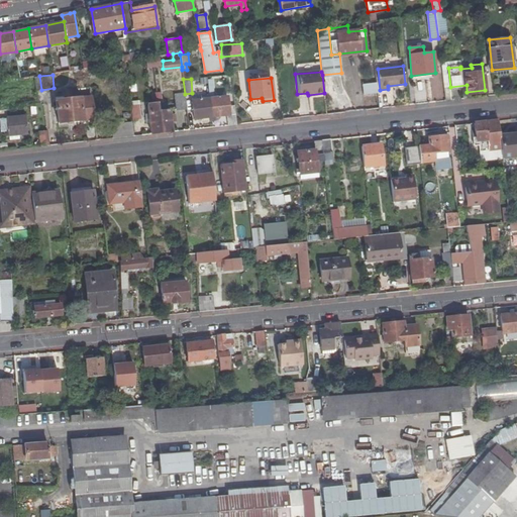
[(363,84),(364,93),(378,92),(377,83),(363,84)]
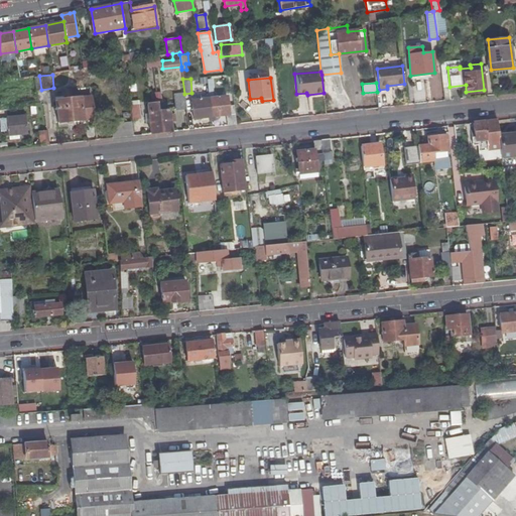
[(90,96),(70,98),(68,90),(65,90),(66,99),(54,100),(57,123),(92,119),(90,96)]
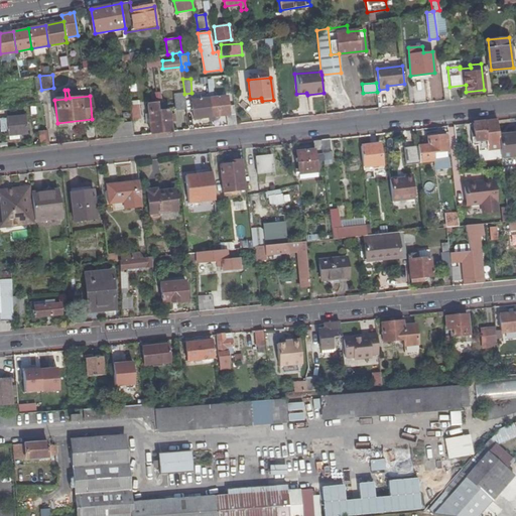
[(185,107),(184,95),(177,95),(178,107),(185,107)]
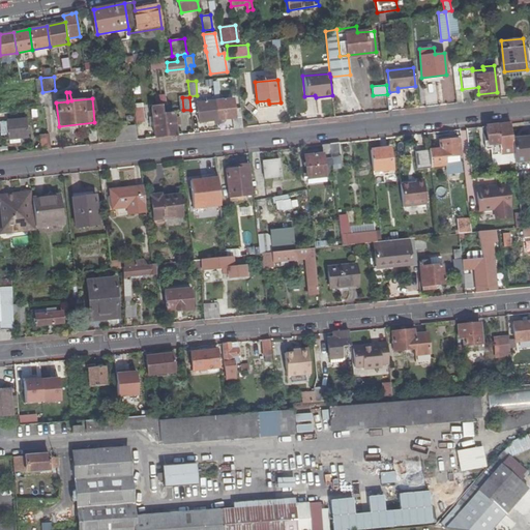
[(243,127),(240,108),(234,109),(233,98),(214,100),(217,122),(219,121),(219,119),(232,117),(233,128),(243,127)]
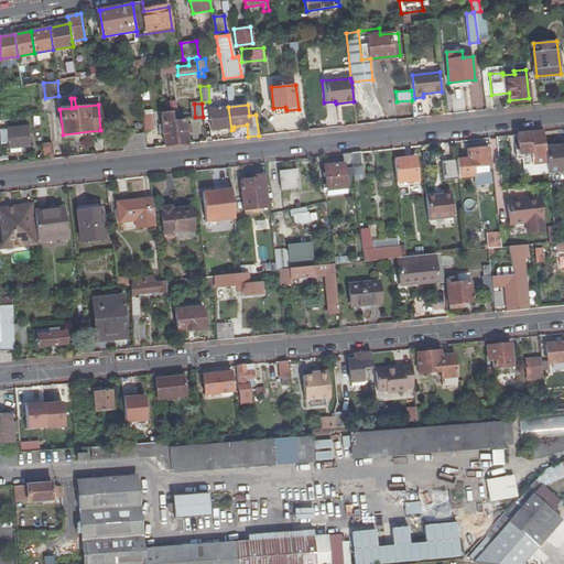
[(231,130),(228,107),(209,109),(212,129),(227,127),(227,130),(231,130)]
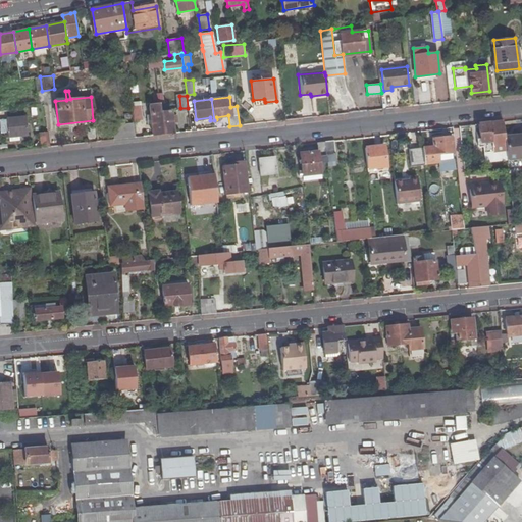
[(151,136),(162,135),(159,112),(158,104),(158,100),(148,102),(151,136)]
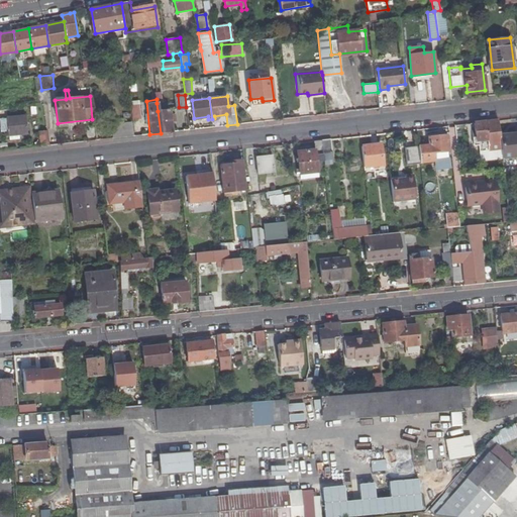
[(139,119),(138,104),(129,105),(131,119),(139,119)]
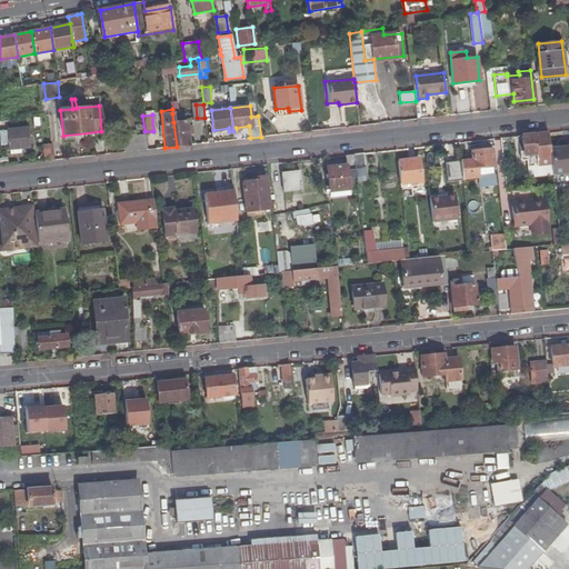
[(188,145),(185,121),(173,122),(177,147),(188,145)]
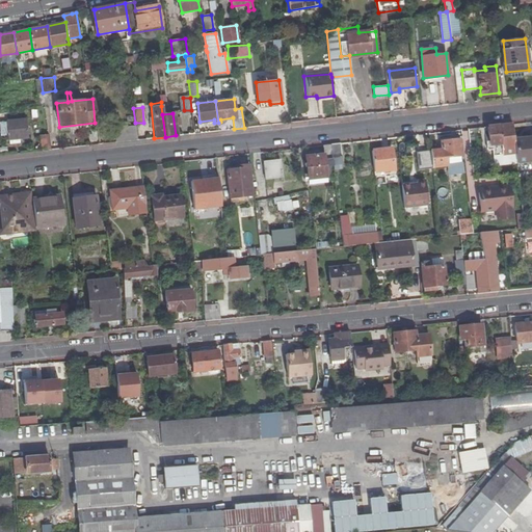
[(24,120),(6,121),(7,139),(25,137),(24,120)]
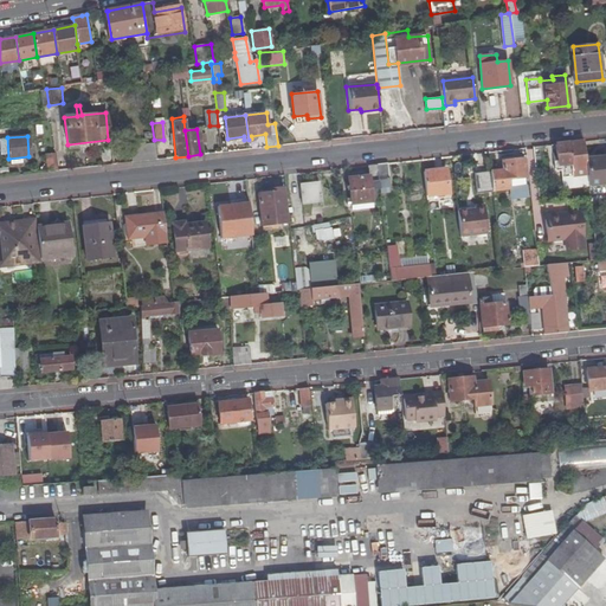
[(587,175),(586,160),(584,141),(555,144),(556,161),(553,161),(554,168),(563,167),(563,165),(569,163),(571,172),(567,172),(567,176),(587,175)]
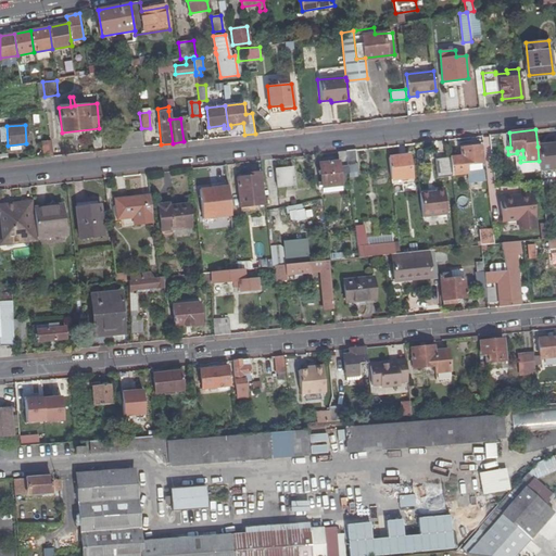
[(42,158),(51,156),(50,140),(41,141),(42,158)]
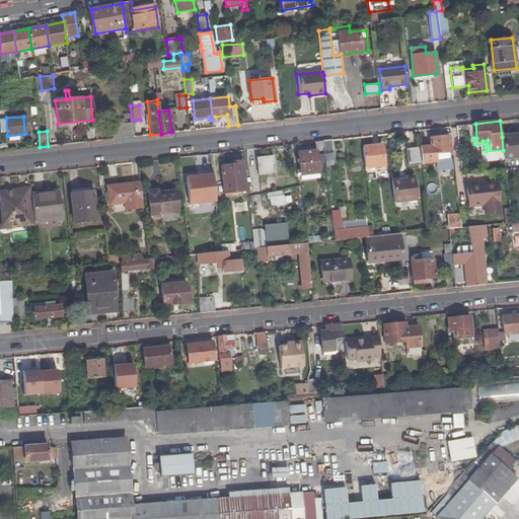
[(503,150),(504,159),(518,156),(518,134),(502,137),(503,150)]
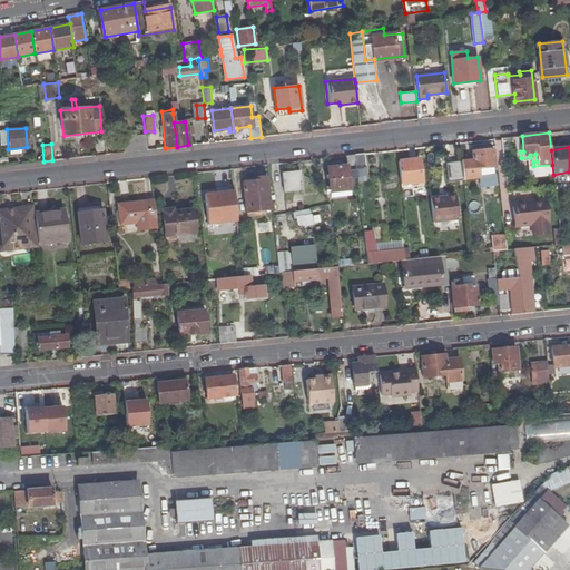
[(472,151),(473,159),(462,160),(463,178),(479,177),(479,168),(494,167),(493,149),(472,151)]
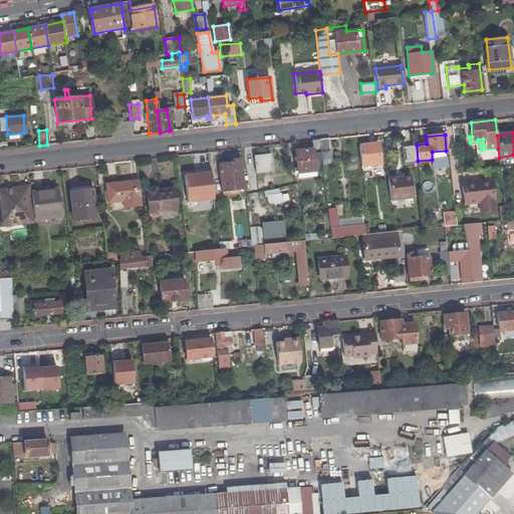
[(327,139),(320,140),(322,154),(329,154),(327,139)]
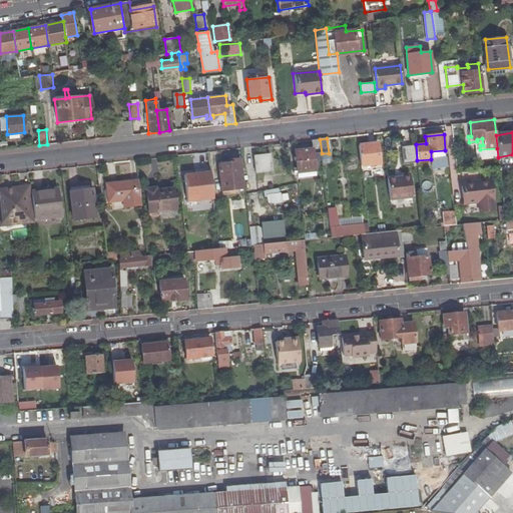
[(316,169),(315,154),(322,153),(320,139),(313,139),(314,148),(297,150),(299,171),(316,169)]
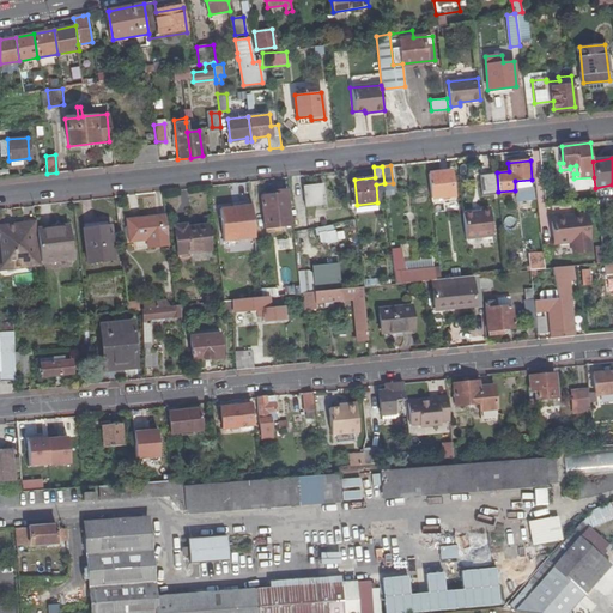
[(455,195),(453,171),(429,174),(431,198),(455,195)]
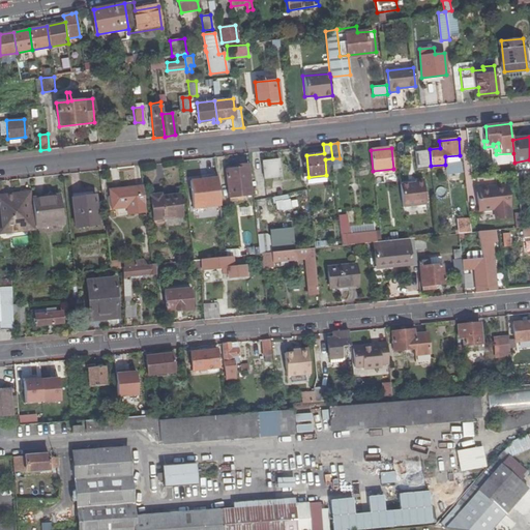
[(431,166),(430,149),(416,150),(418,168),(431,166)]
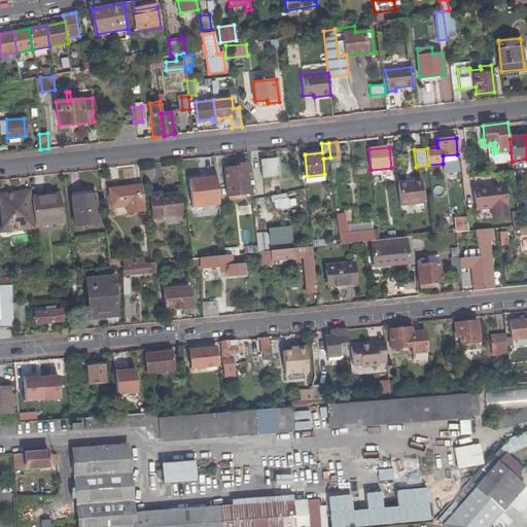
[(279,159),(264,161),(265,176),(281,175),(279,159)]
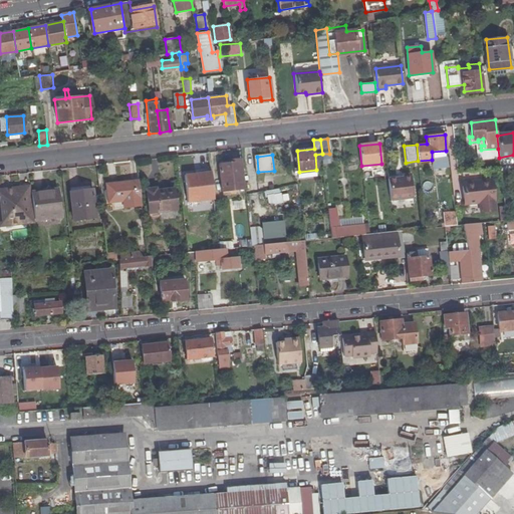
[(253,157),(246,158),(247,170),(254,170),(253,157)]
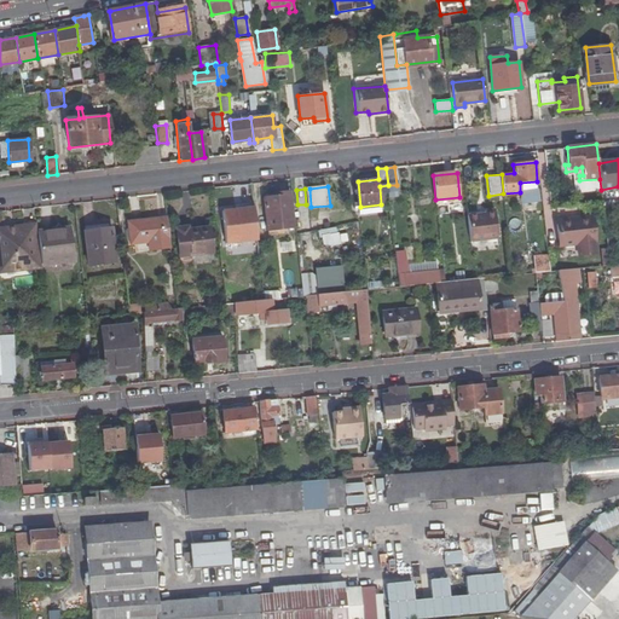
[(265,198),(268,230),(295,227),(291,191),(281,192),(281,197),(265,198)]
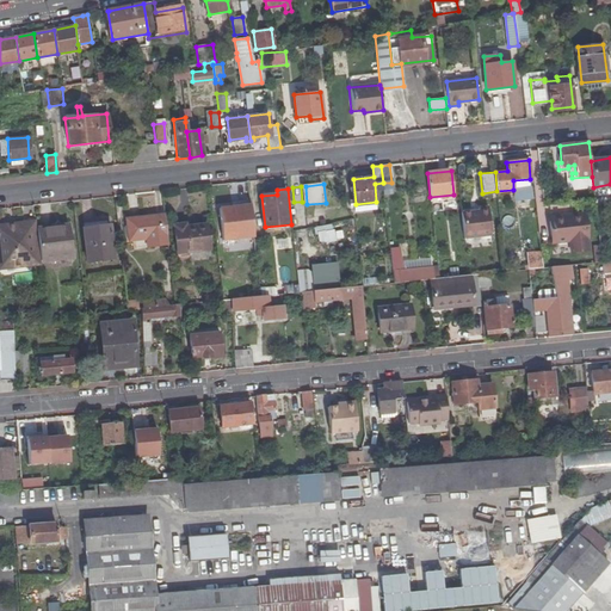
[(234,207),(221,208),(224,240),(255,236),(252,201),(241,201),(241,205),(234,207)]
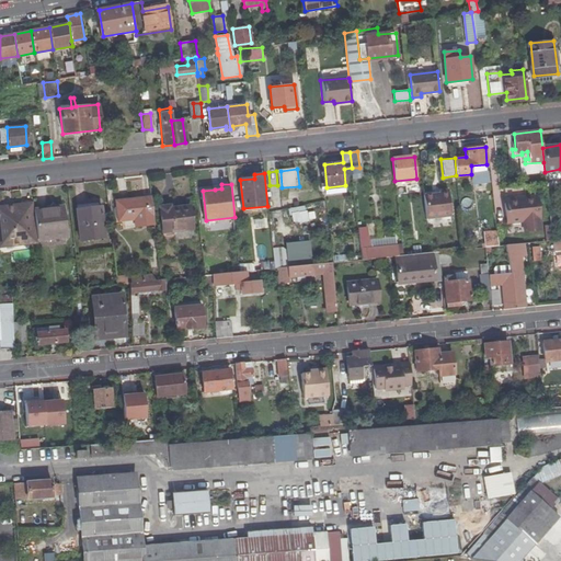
[(424,194),(427,218),(451,216),(448,189),(439,190),(439,193),(424,194)]
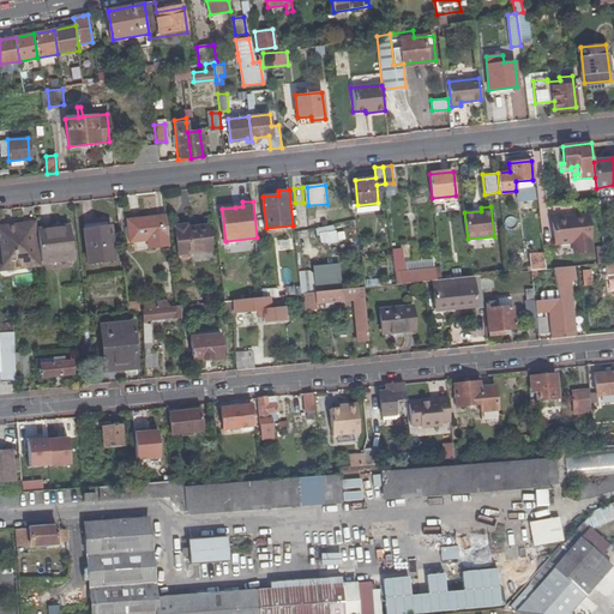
[(570,216),(570,221),(552,222),(554,244),(566,244),(566,254),(591,252),(588,215),(570,216)]
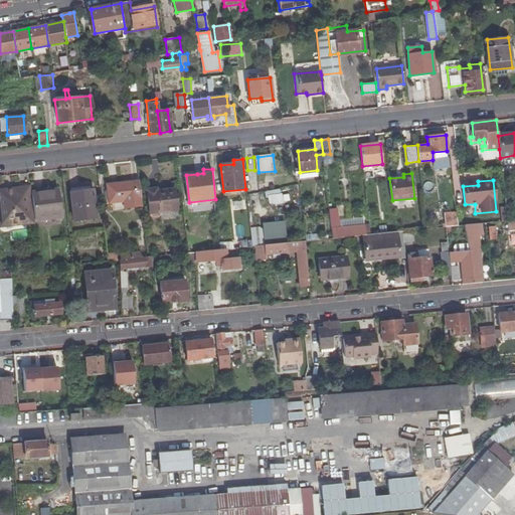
[(135,200),(141,199),(139,182),(106,185),(108,203),(118,202),(118,206),(125,206),(125,208),(136,207),(135,200)]
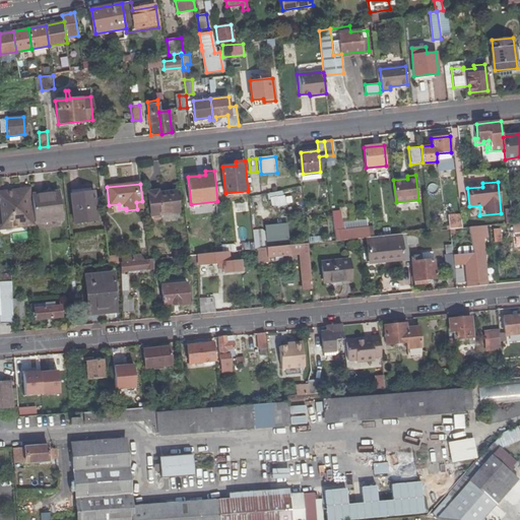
[(0,226),(35,224),(35,223),(33,199),(31,195),(31,189),(0,191),(0,226)]
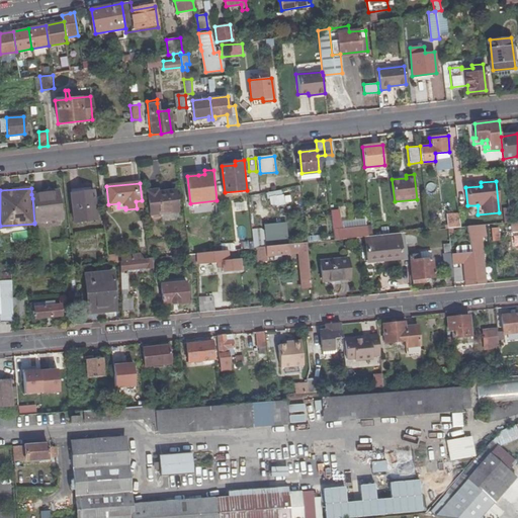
[(156,189),(147,190),(150,218),(159,217),(159,213),(176,211),(175,190),(156,191),(156,189)]
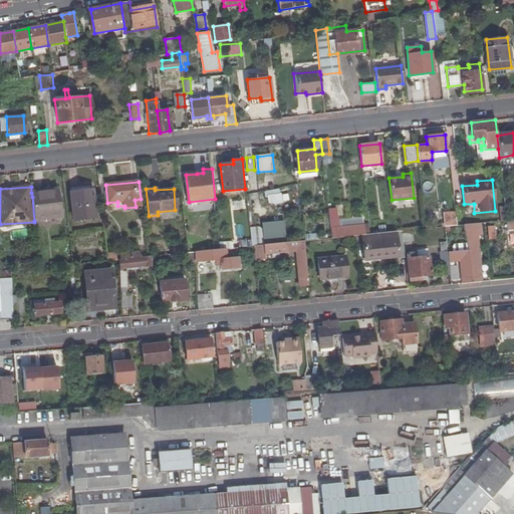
[(267,206),(282,203),(279,188),(264,192),(267,206)]
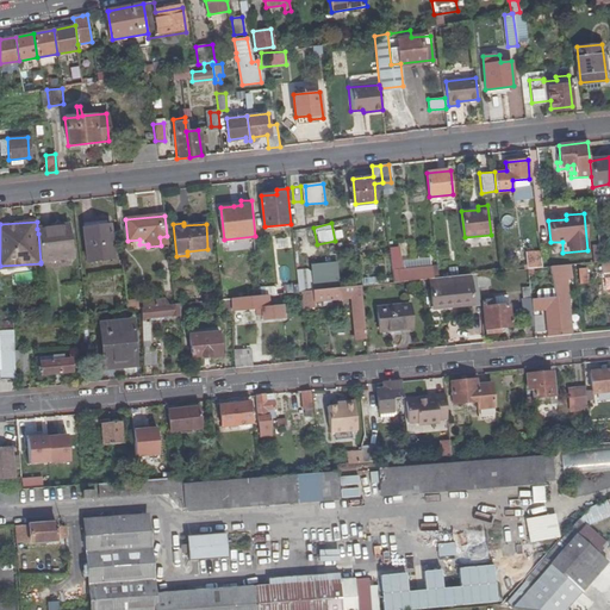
[(68,225),(57,226),(57,232),(38,234),(41,262),(72,259),(68,225)]
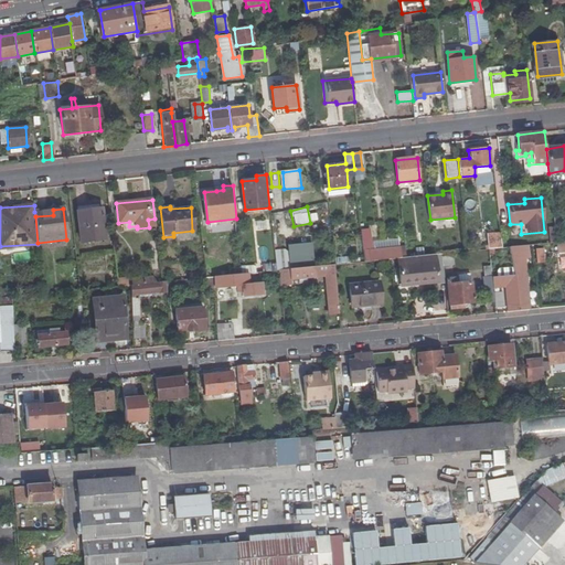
[(102,210),(80,212),(82,243),(104,242),(102,210)]
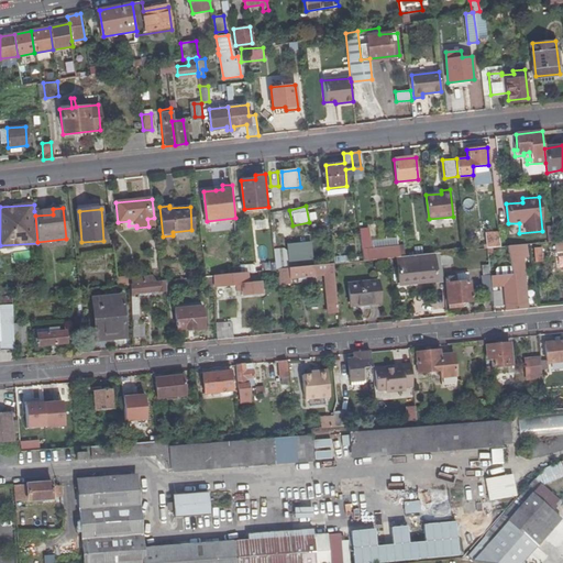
[(371,232),(360,233),(363,261),(387,258),(396,257),(400,257),(400,252),(395,253),(394,243),(372,245),(371,232)]
